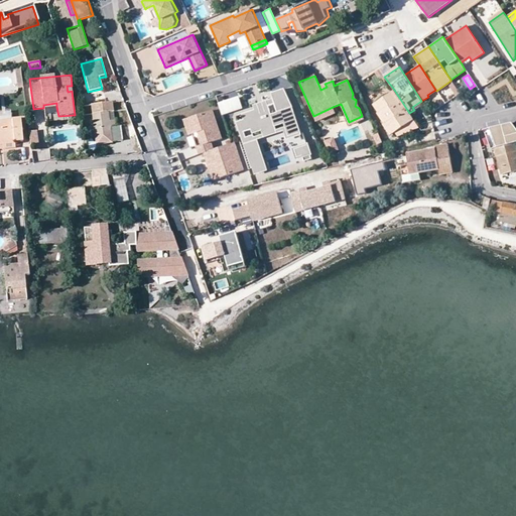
[(243,122),(236,124),(252,170),(255,169),(257,174),(266,171),(254,139),(253,137),(246,139),(244,134),(251,131),(252,134),(261,131),(262,136),(276,131),(274,126),(283,123),(285,128),(295,124),(290,109),(291,108),(284,89),(270,95),(272,101),(273,105),(276,113),(270,116),(267,107),(254,112),(241,117),(243,122)]
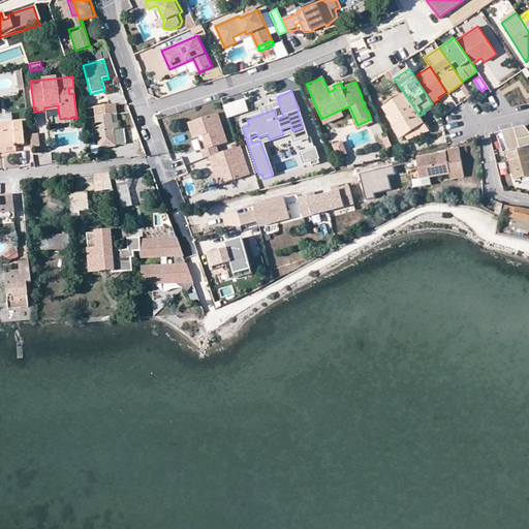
[(424,123),(419,116),(404,92),(382,107),(387,115),(386,116),(394,126),(392,127),(400,138),(424,123)]
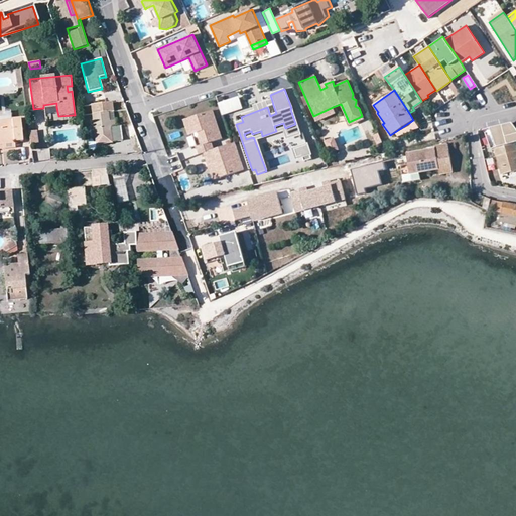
[(221,115),(242,108),(238,96),(217,102),(221,115)]
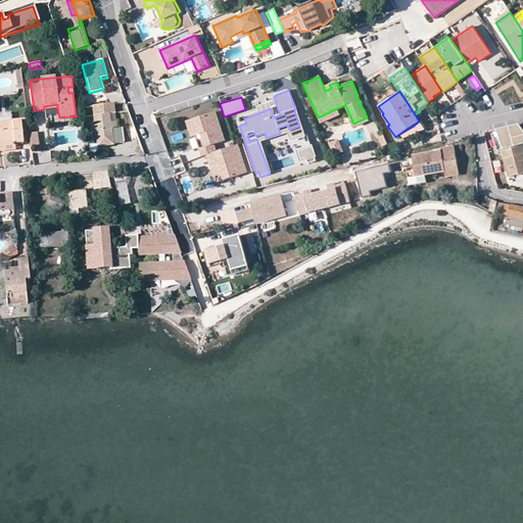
[(255,109),(257,113),(271,108),(277,106),(276,102),(255,109)]
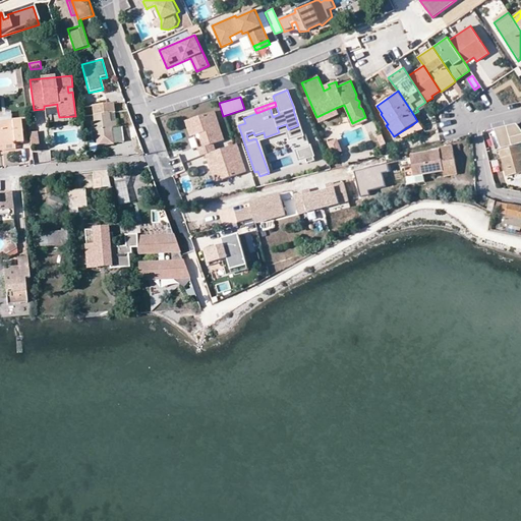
[(116,121),(111,122),(109,113),(114,112),(113,103),(93,106),(97,138),(112,136),(113,142),(124,141),(122,127),(117,128),(116,121)]
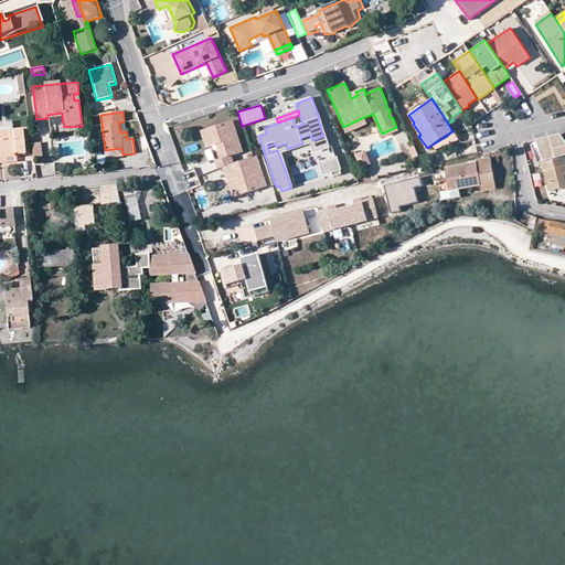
[(364,117),(343,127),(345,134),(368,125),(364,117)]
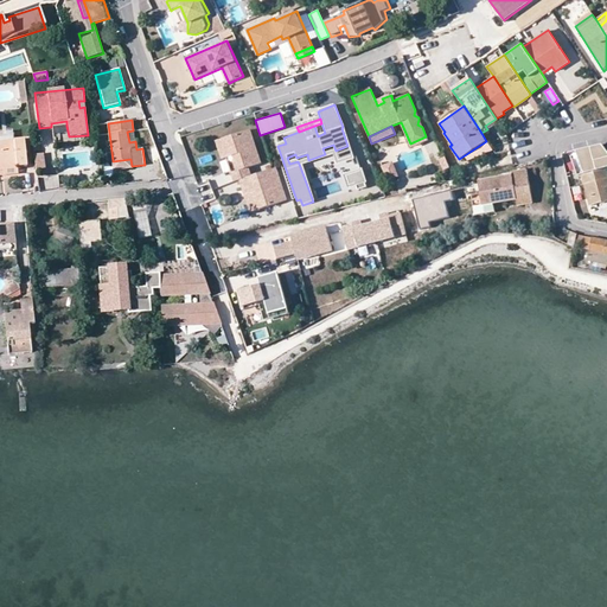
[(0,142),(13,141),(12,131),(0,131),(0,142)]
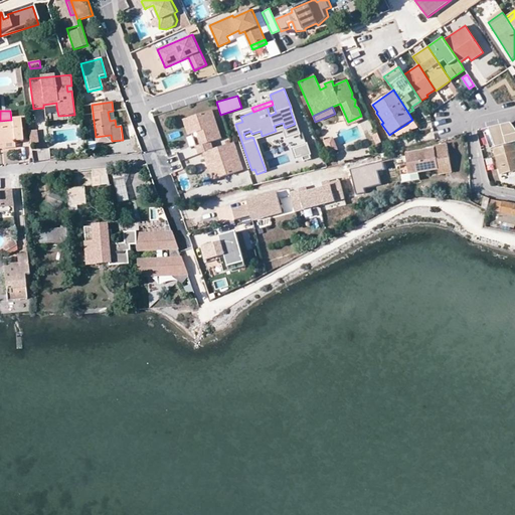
[(212,111),(187,119),(192,136),(197,135),(201,147),(196,149),(199,156),(203,155),(213,151),(211,144),(222,141),(212,111)]
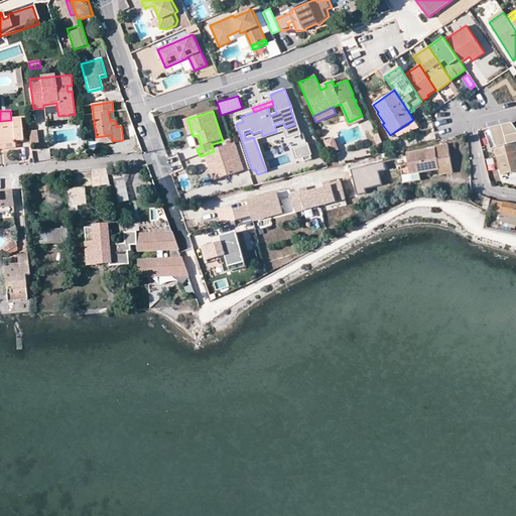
[(362,116),(349,122),(350,125),(364,119),(362,116)]
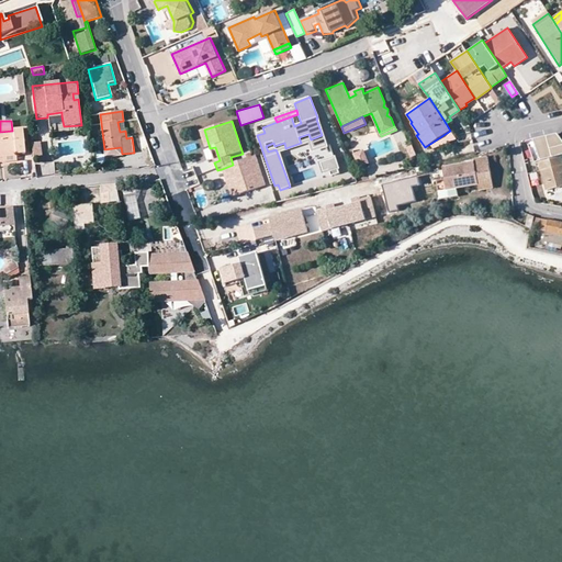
[(0,156),(15,155),(23,154),(21,130),(12,131),(0,132),(0,156)]
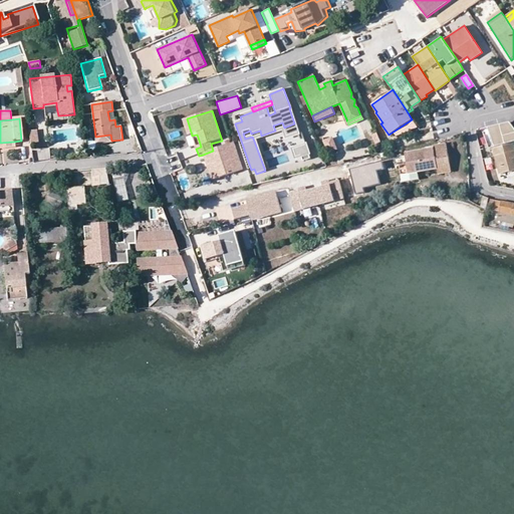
[(192,136),(187,118),(183,119),(189,138),(192,136)]
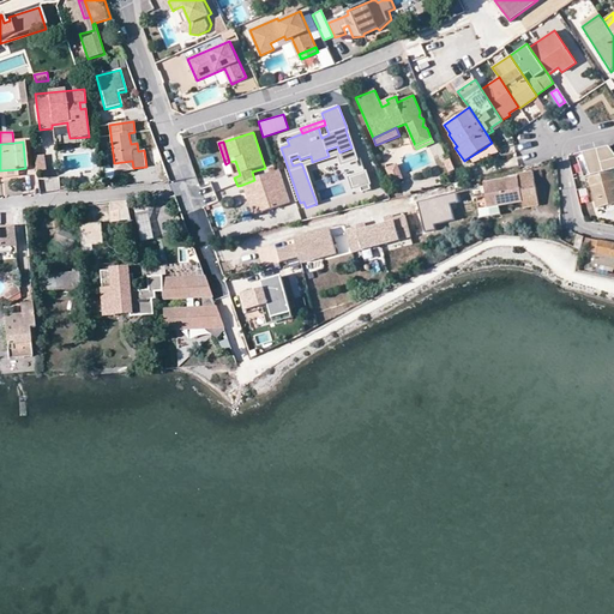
[(499,152),(492,143),(468,158),(475,169),(499,152)]
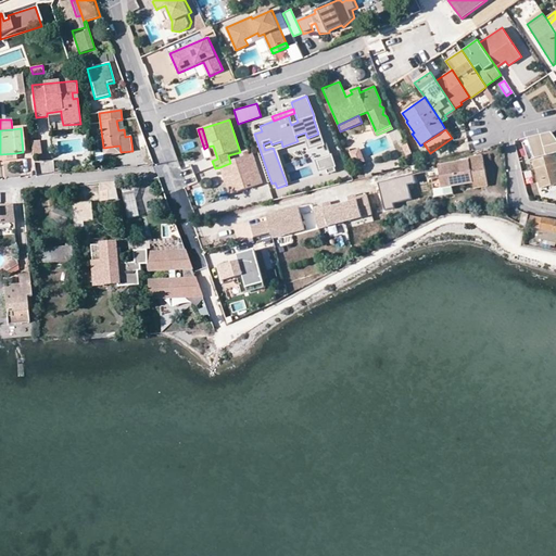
[(535,136),(528,138),(533,160),(532,161),(540,187),(555,182),(555,154),(555,153),(555,138),(552,131),(535,136)]
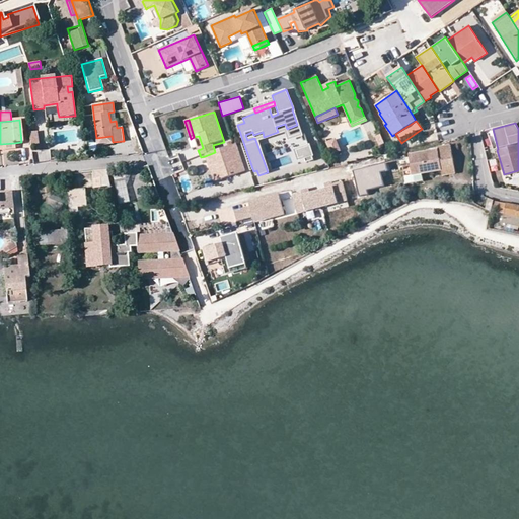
[(264,137),(255,140),(268,172),(271,171),(261,142),(286,133),(289,141),(301,137),(297,125),(287,129),(278,132),(264,137)]
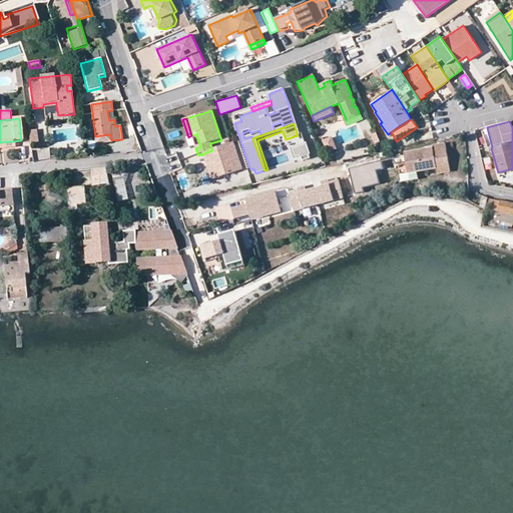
[(36,130),(28,131),(30,149),(38,148),(36,130)]
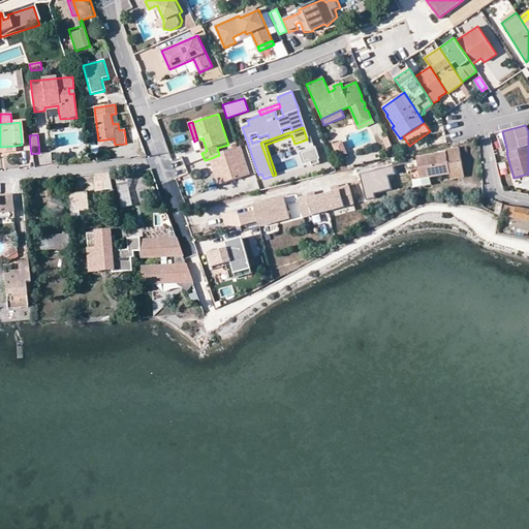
[(387,135),(382,137),(387,149),(392,147),(387,135)]
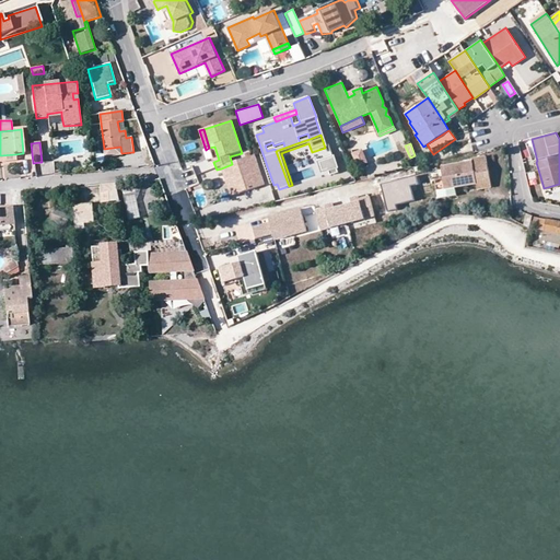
[(121,153),(120,147),(104,149),(105,156),(121,153)]
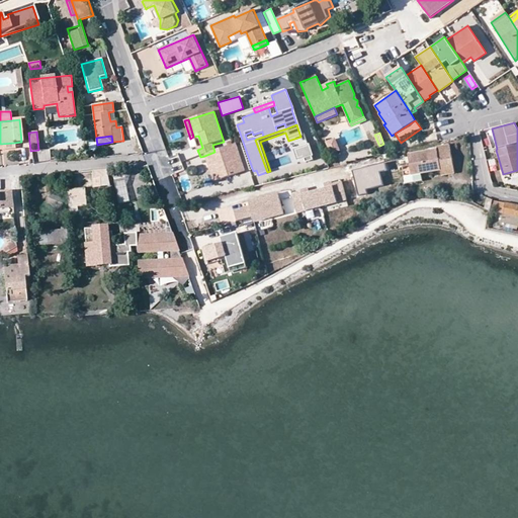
[(334,139),(327,142),(331,153),(339,150),(334,139)]
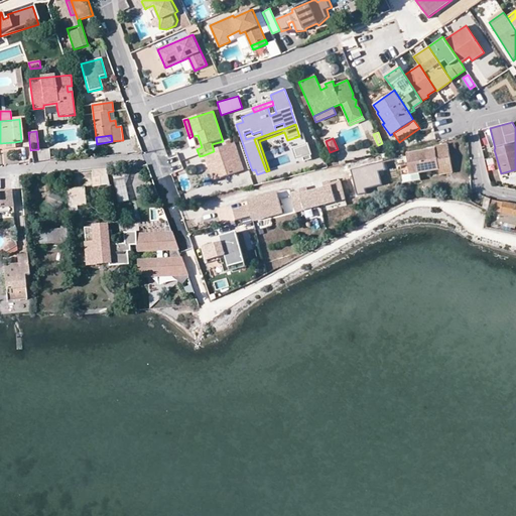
[(297,158),(304,156),(310,153),(307,144),(294,149),(297,158)]
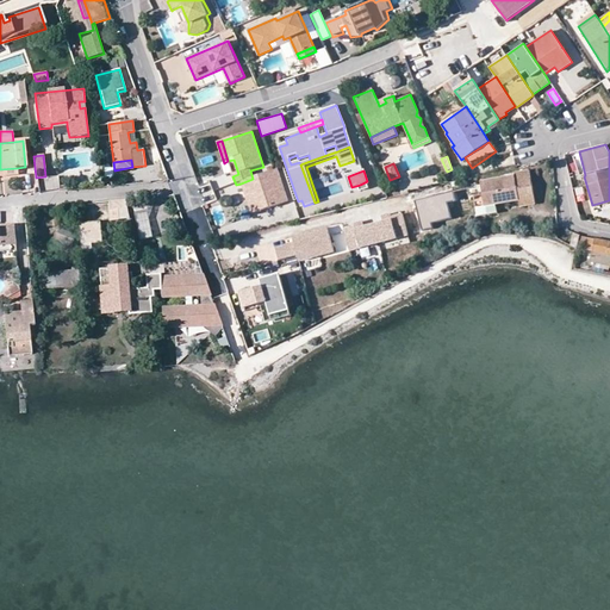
[(288,205),(278,172),(253,179),(241,184),(244,193),(248,192),(250,198),(248,203),(251,217),(288,205)]
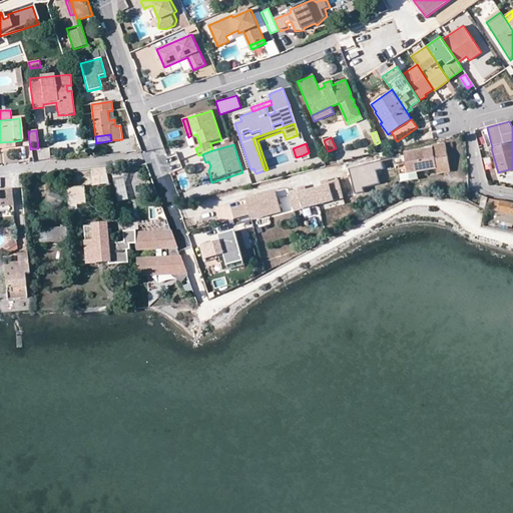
[(433,146),(432,148),(404,154),(407,166),(409,175),(419,173),(435,169),(436,174),(449,171),(444,144),(433,146)]
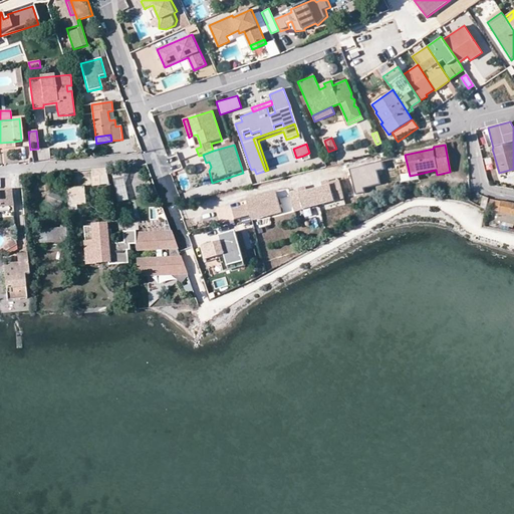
[(303,156),(305,161),(312,159),(309,153),(303,156)]
